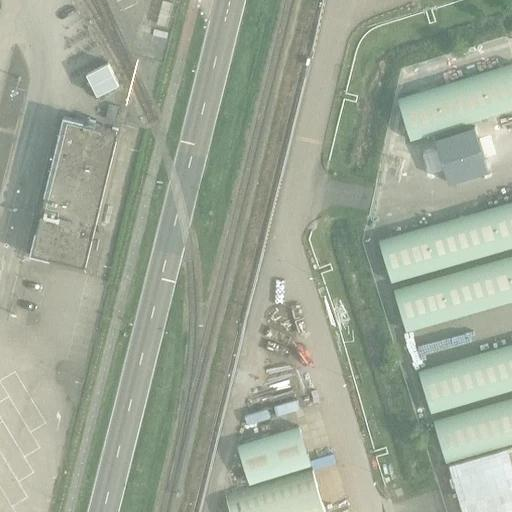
[(511,66),(399,101),(411,142),(511,111),(511,66)]
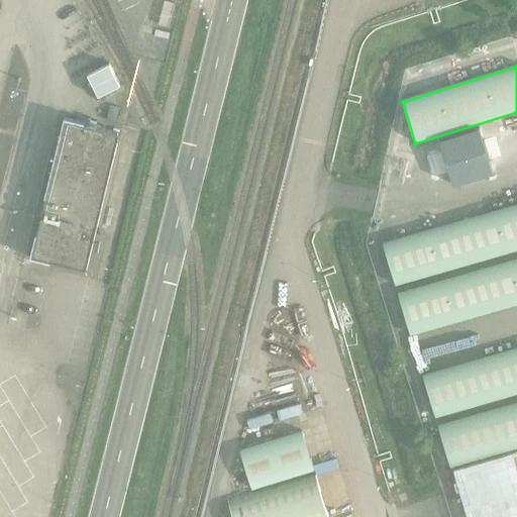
[(41,216),(31,256),(54,263),(86,271),(91,252),(93,241),(120,132),(97,127),(88,125),(68,120),(66,119),(41,216)]
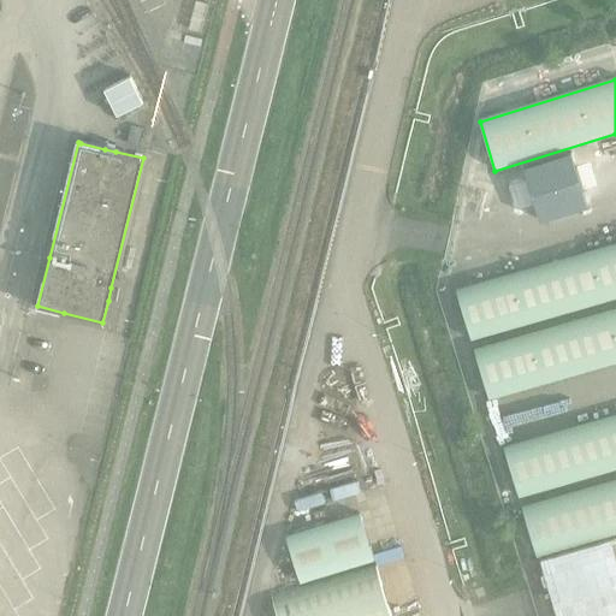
[(573,155),(525,170),(542,221),(588,207),(573,155)]
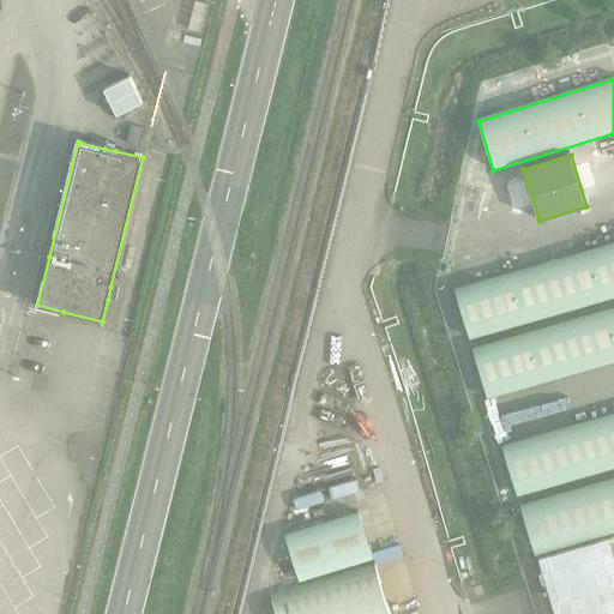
[(613,239),(455,287),(470,338),(613,295),(613,239)]
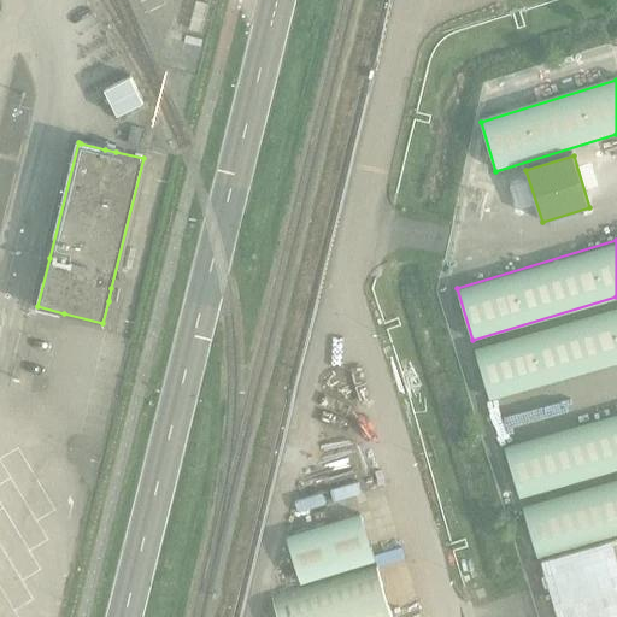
[(616,305),(475,347),(489,400),(616,362),(616,305)]
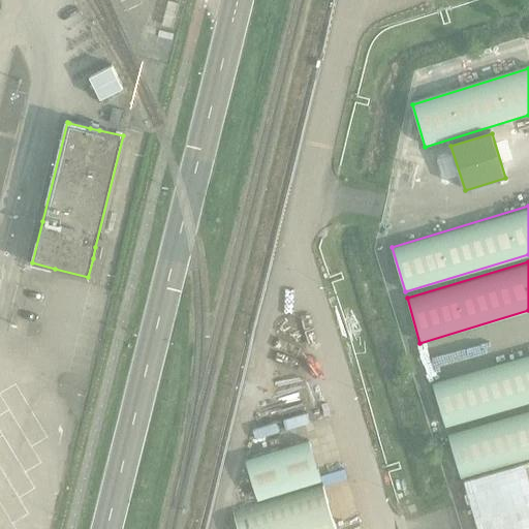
[(528,352),(431,381),(444,427),(528,401),(528,352)]
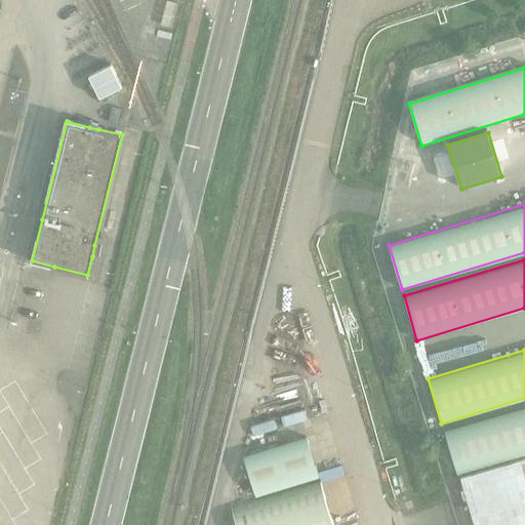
[(524,406),(443,430),(444,432),(455,473),(456,475),(524,454),(524,406)]
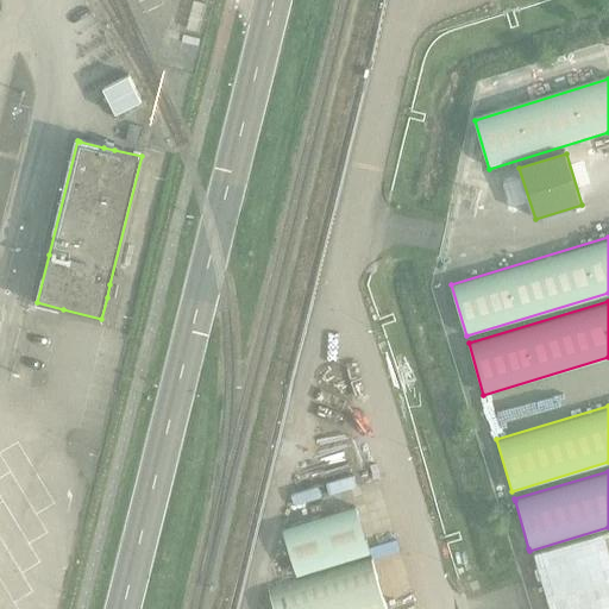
[(296,576),(370,553),(355,504),(281,527),(296,576)]
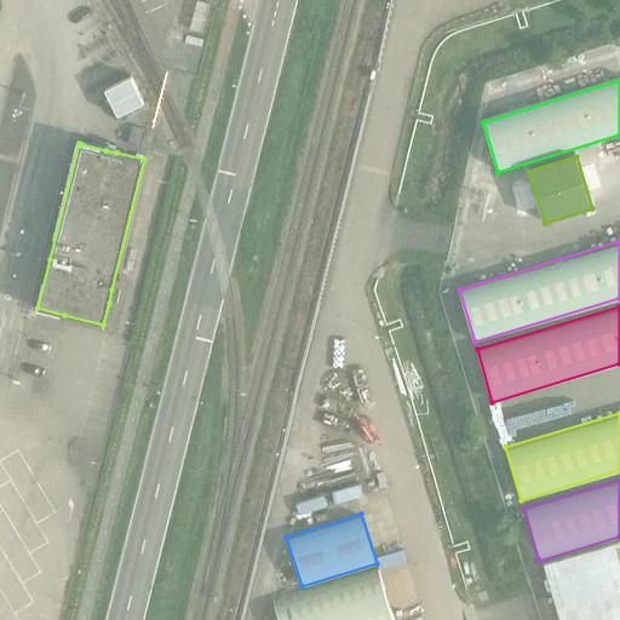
[(279,619),(392,619),(377,568),(274,601),(279,619)]
